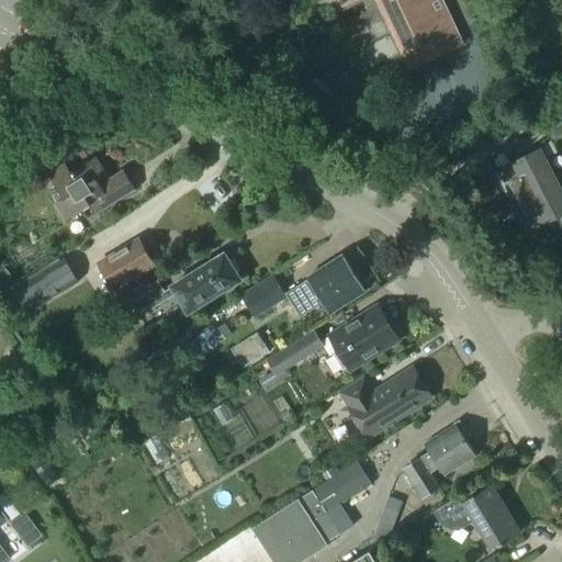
[(334,0),(337,6),(347,0),(373,0),(407,69),(456,45),(434,0),(334,0)]
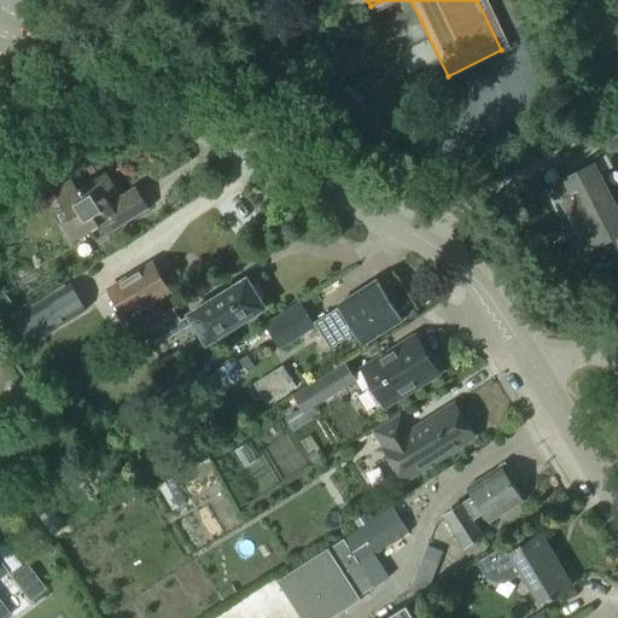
[(594,149),(617,135),(617,118),(587,135),(594,149)]
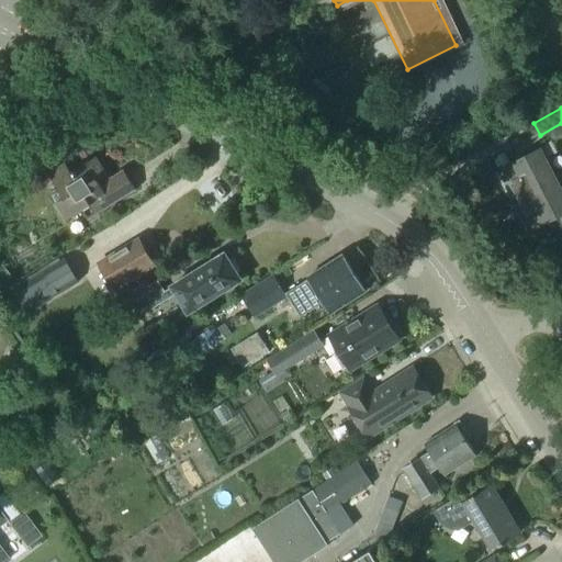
[(509,203),(555,180),(544,159),(555,154),(550,142),(534,150),(534,152),(494,172),(509,203)]
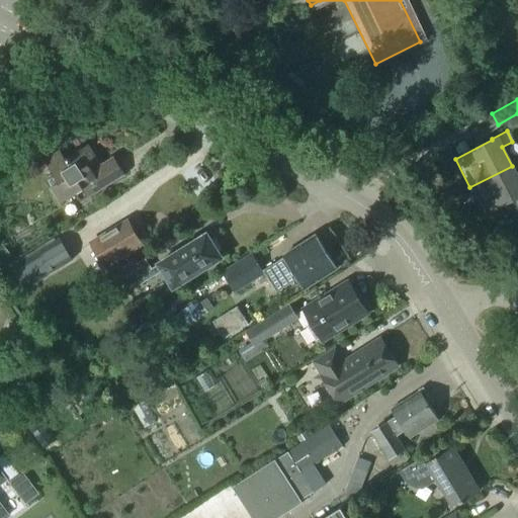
[(100,166),(88,146),(66,159),(62,152),(46,162),(55,176),(48,181),(61,203),(76,194),(80,202),(124,175),(113,157),(100,166)]
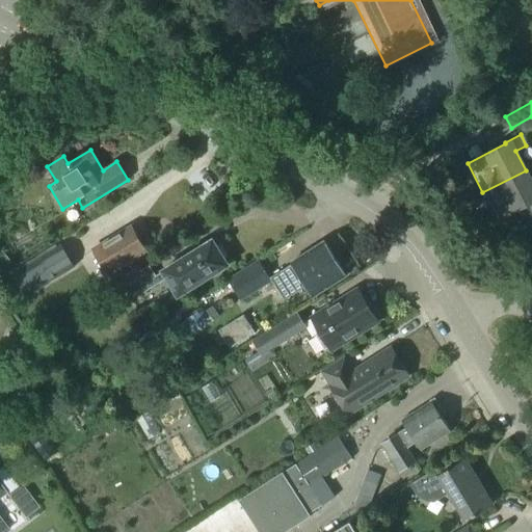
[(531,183),(526,170),(482,192),(498,222),(526,209),(531,220),(531,183)]
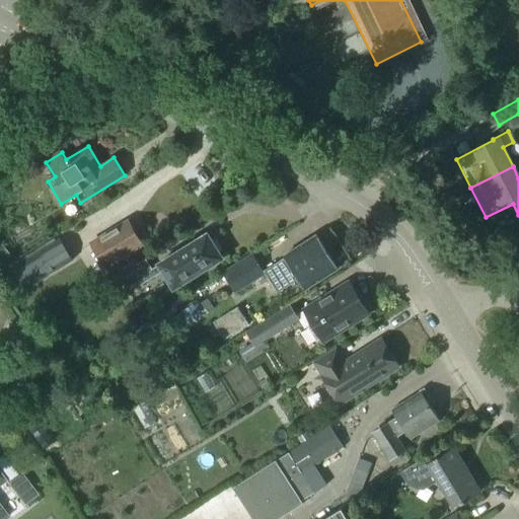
[(143,245),(129,222),(104,237),(90,244),(103,269),(118,260),(143,245)]
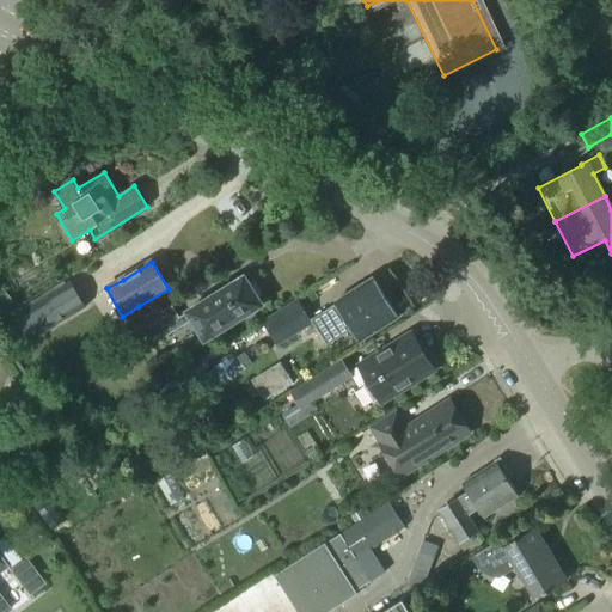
[(243,280),(185,316),(187,317),(178,322),(170,310),(138,330),(151,350),(191,324),(204,344),(261,308),(256,301),(261,299),(251,283),(246,287),(243,280)]
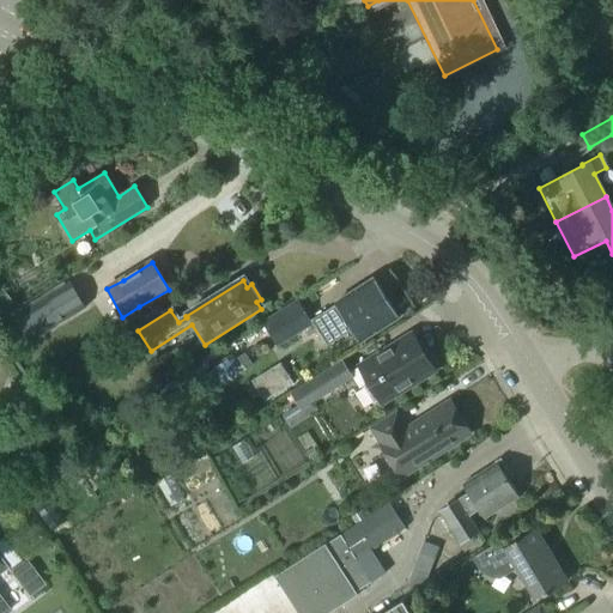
[(399,319),(374,280),(335,304),(337,307),(325,315),(325,314),(311,322),(328,346),(352,331),(360,344),(399,319)]
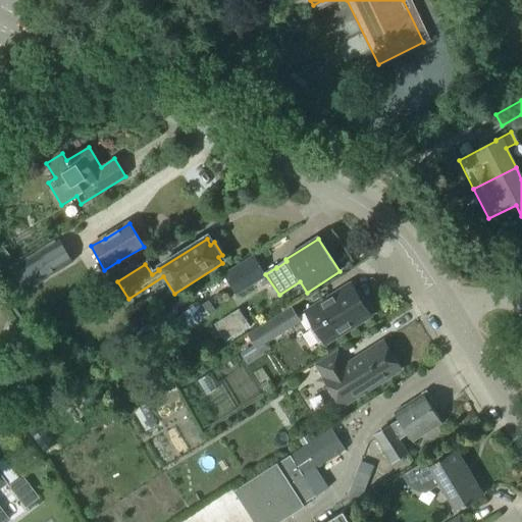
[(0,259),(3,264),(11,259),(2,248),(0,249),(0,259)]
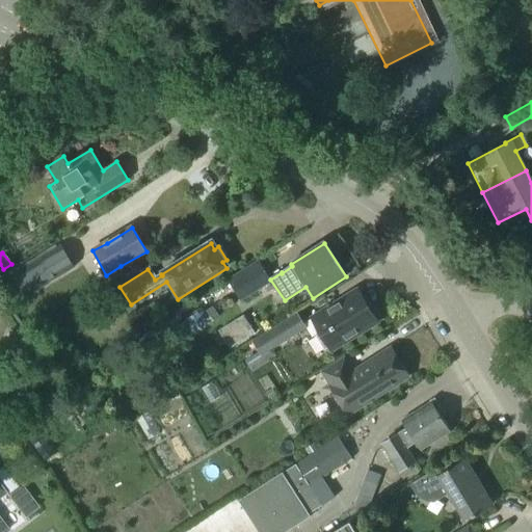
[(259,262),(228,282),(237,295),(241,301),(271,283),(268,276),(259,262)]
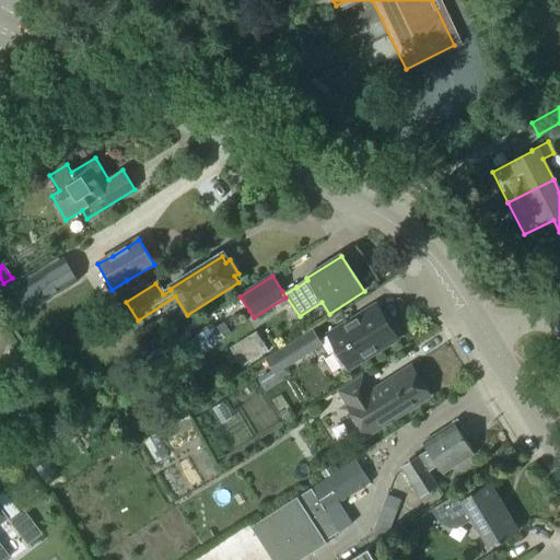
[(342,360),(349,371),(398,341),(395,337),(397,336),(389,323),(387,325),(376,306),(361,315),(363,317),(356,322),(353,319),(327,336),(338,352),(333,356),(337,363),(342,360)]
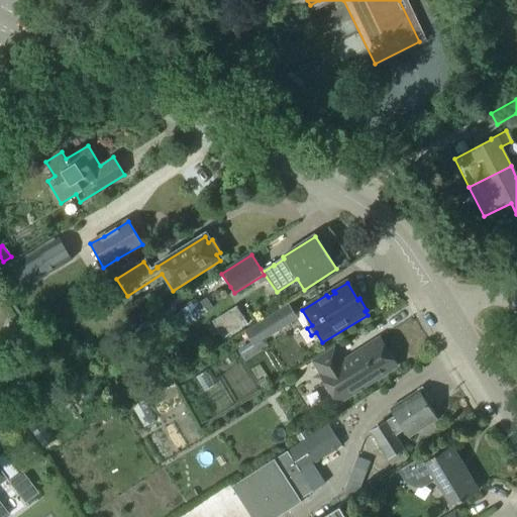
[(252,344),(239,352),(245,363),(267,349),(263,341),(297,320),(289,306),(245,333),(252,344)]
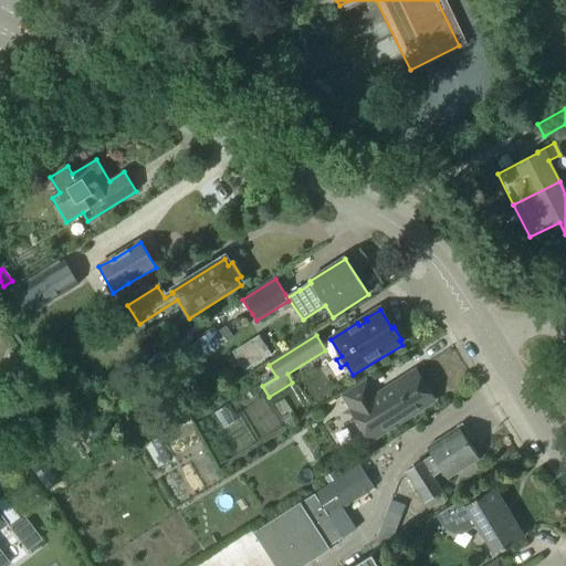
[(260,337),(234,353),(247,371),(272,356),(260,337)]
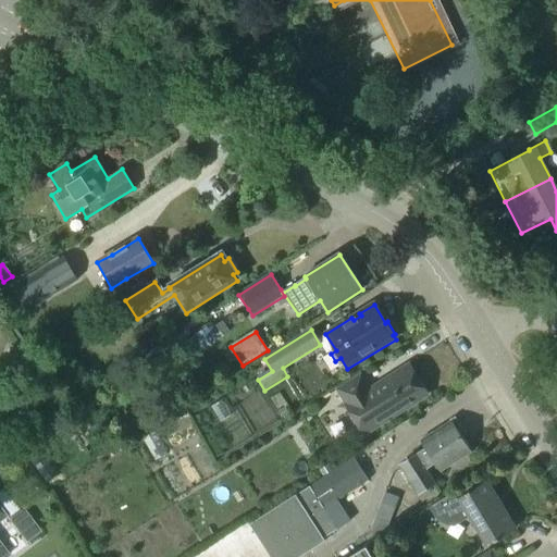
[(426,395),(408,366),(369,391),(360,378),(338,392),(346,403),(345,404),(364,435),(426,395)]
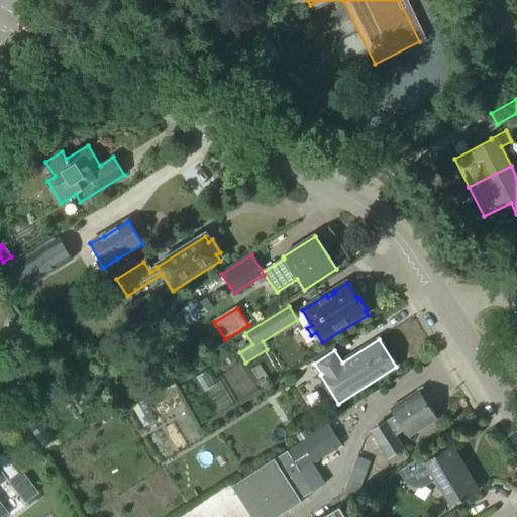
[(264,379),(257,383),(262,389),(268,385),(264,379)]
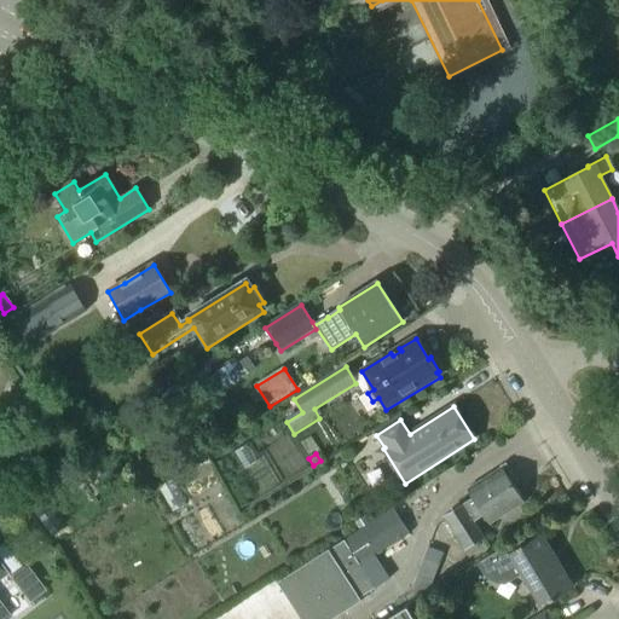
[(505,474),(502,468),(467,490),(473,499),(443,518),(464,551),(484,538),(474,522),(484,516),(489,525),(524,503),(514,486),(518,482),(510,472),(505,474)]
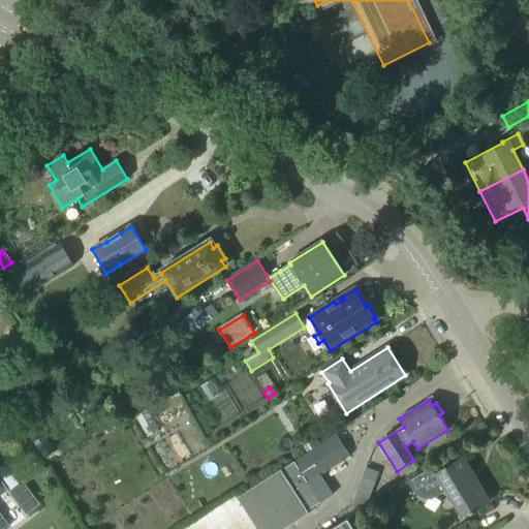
[(308,484),(349,456),(336,436),(316,448),(308,454),(238,500),(256,528),(286,528),(309,515),(308,511),(320,503),(308,484)]
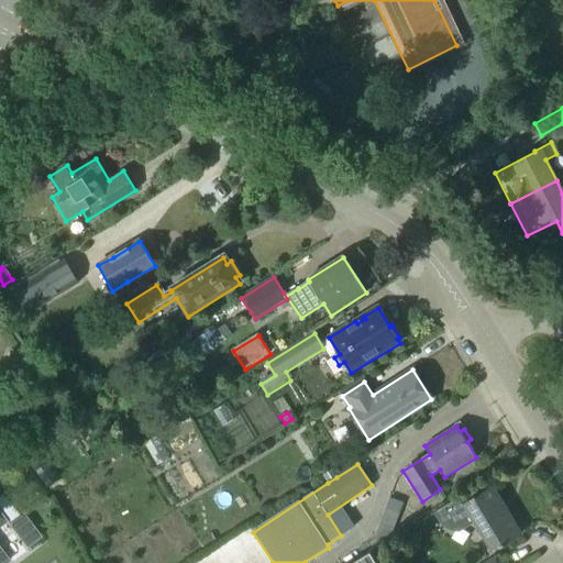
[(332,470),(322,475),(328,483),(337,477),(332,470)]
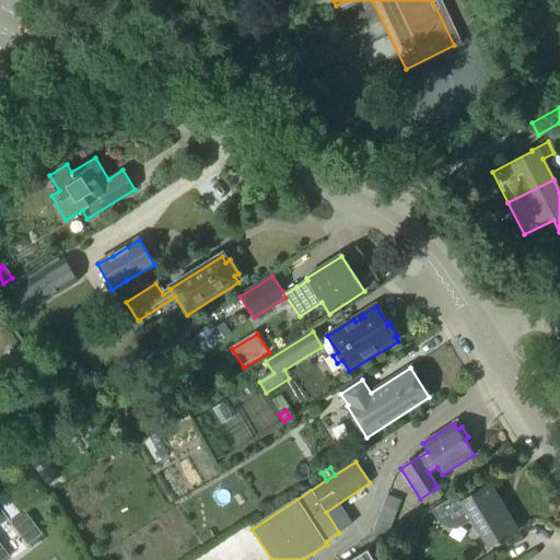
[(517,532),(490,486),(459,504),(455,497),(435,509),(440,517),(441,516),(444,520),(447,522),(451,524),(455,524),(469,515),(490,548),(517,532)]
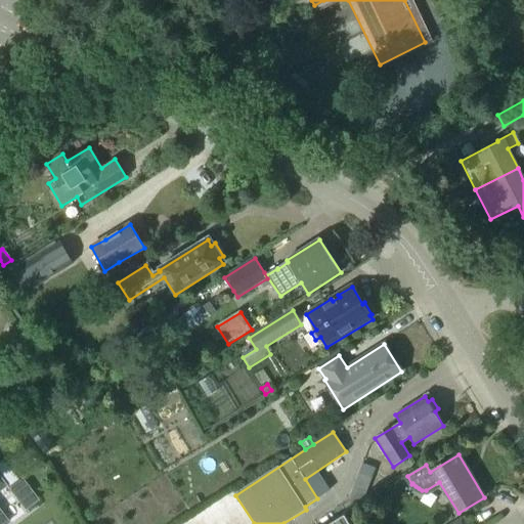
[(19,479),(6,489),(9,494),(24,483),(19,479)]
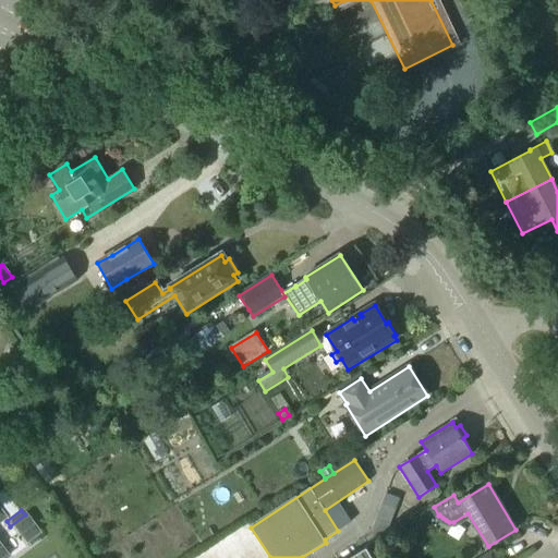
[(377,512),(371,531),(377,540),(386,534),(392,519),(377,512)]
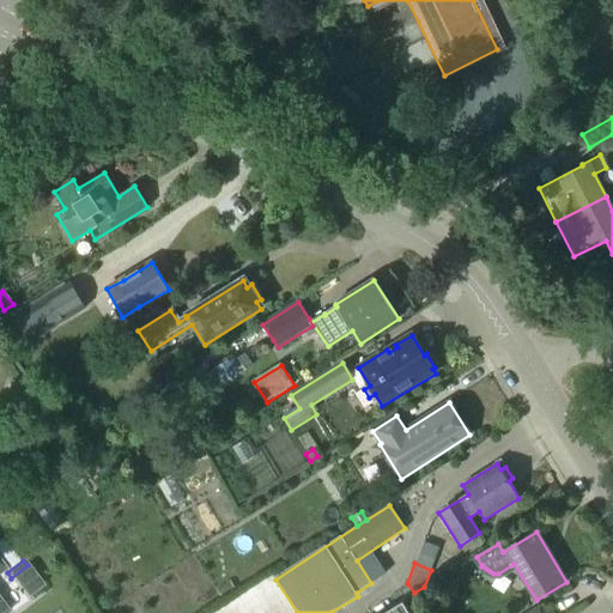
[(217,590),(220,598),(234,589),(229,582),(217,590)]
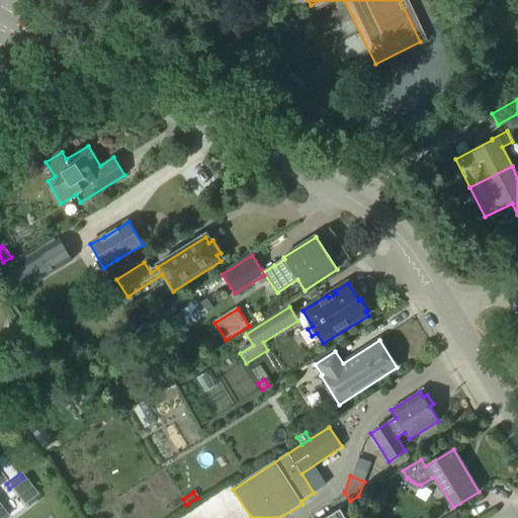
[(344,517),(339,509),(324,517),(344,517)]
